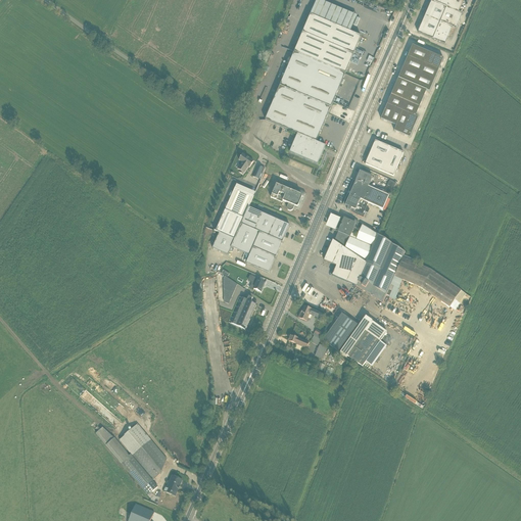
[(316,0),(294,51),(345,74),(361,35),(349,32),(357,14),(323,0),(316,0)]
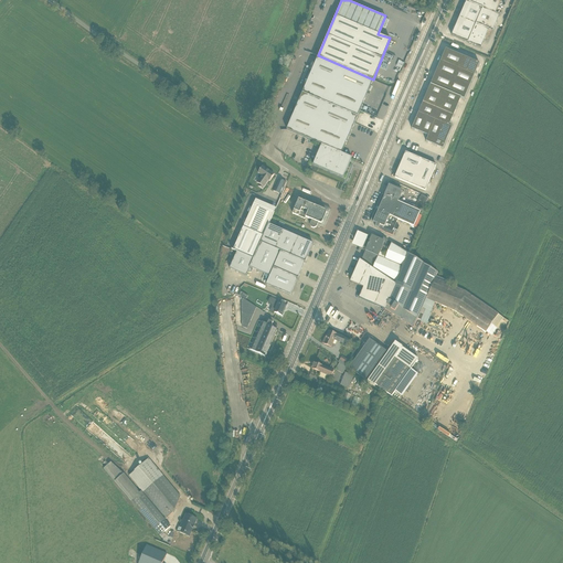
[(498,14),(468,0),(466,0),(450,33),(482,49),(498,14)]
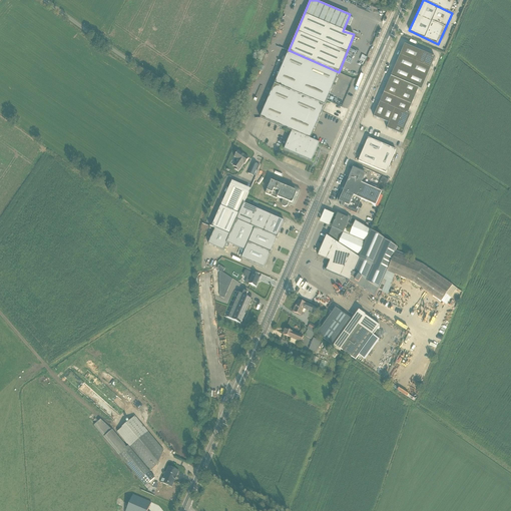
[(452,13),(457,0),(425,0),(452,13)]
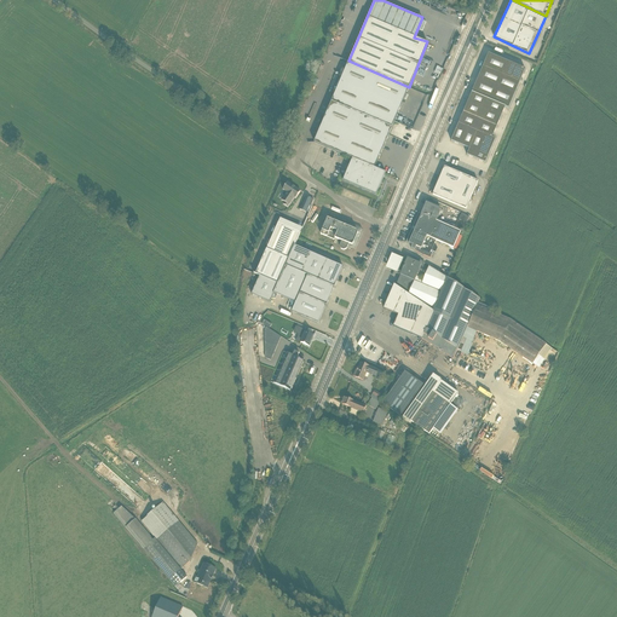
[(486,52),(470,91),(502,105),(506,107),(523,68),(486,52)]
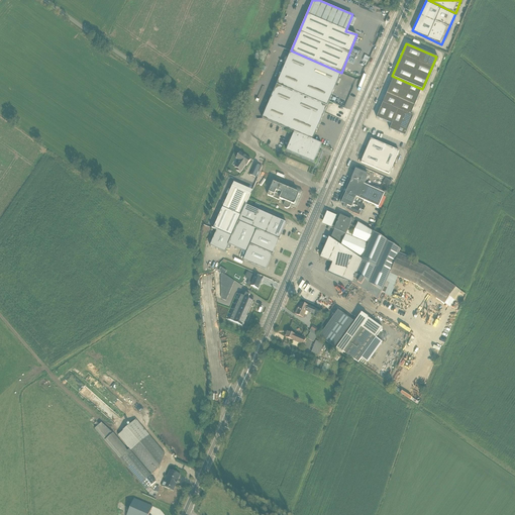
[(263,117),(312,138),(341,73),(291,50),(263,117)]
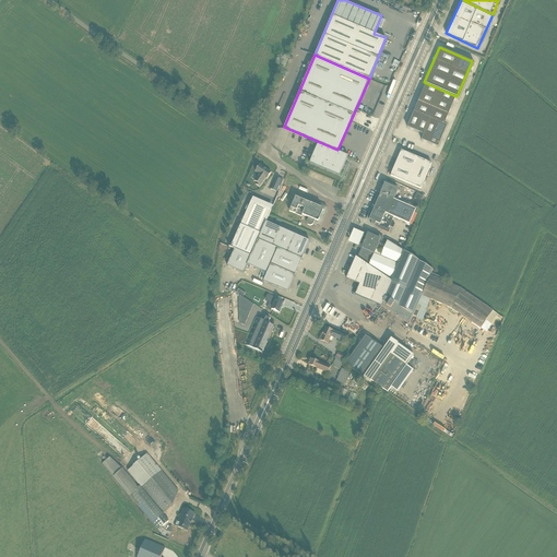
[(445,125),(441,123),(453,95),(424,82),(405,126),(422,133),(419,139),(436,145),(445,125)]
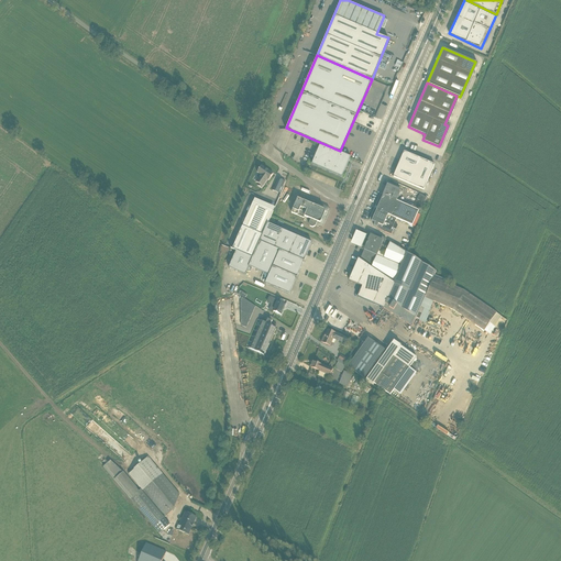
[(310,164),(341,176),(350,156),(319,144),(310,164)]
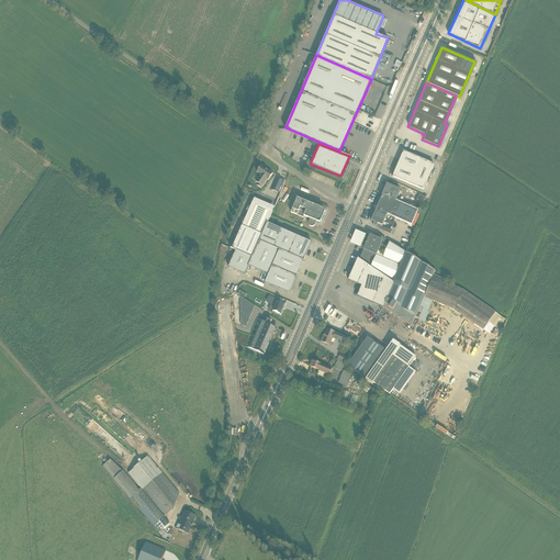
[(421,188),(433,161),(403,148),(392,175),(421,188)]
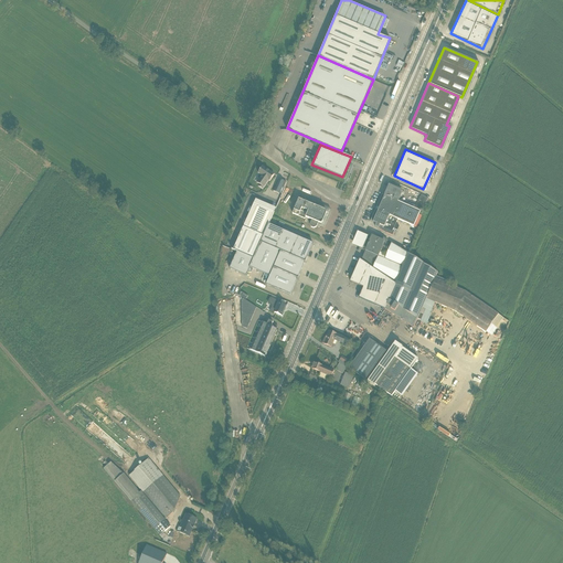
[(268,179),(274,172),(261,163),(256,170),(261,172),(255,180),(263,186),(267,178),(268,179)]
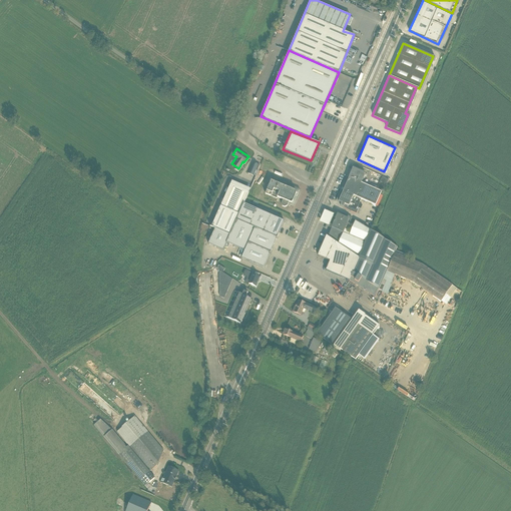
[(349,175),(360,180),(364,170),(353,165),(349,175)]
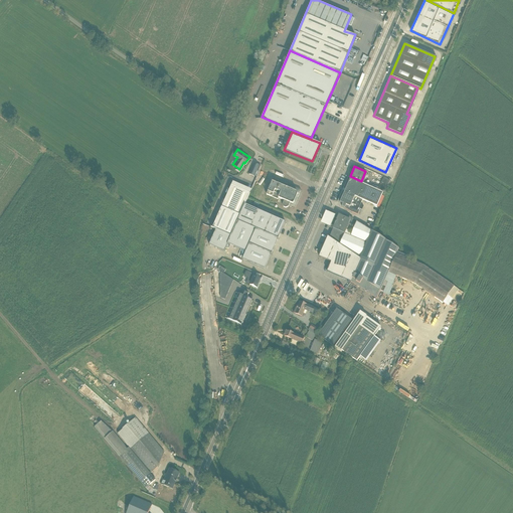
[(350,176),(344,189),(354,194),(376,204),(382,190),(361,181),(350,176)]
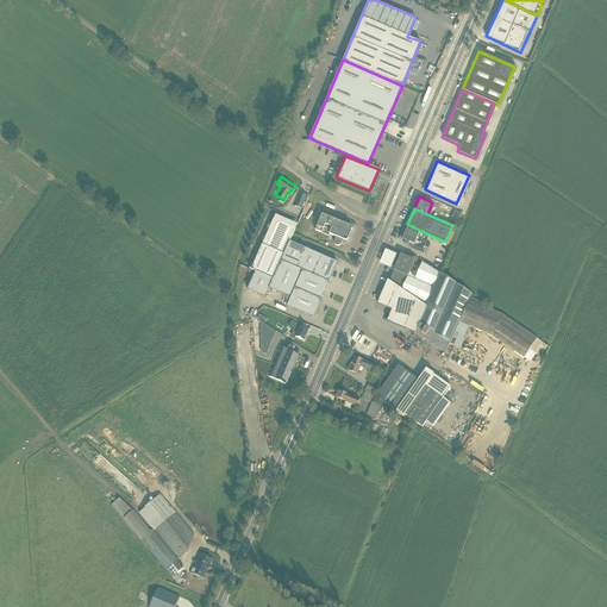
[(346,243),(355,224),(321,210),(313,229),(346,243)]
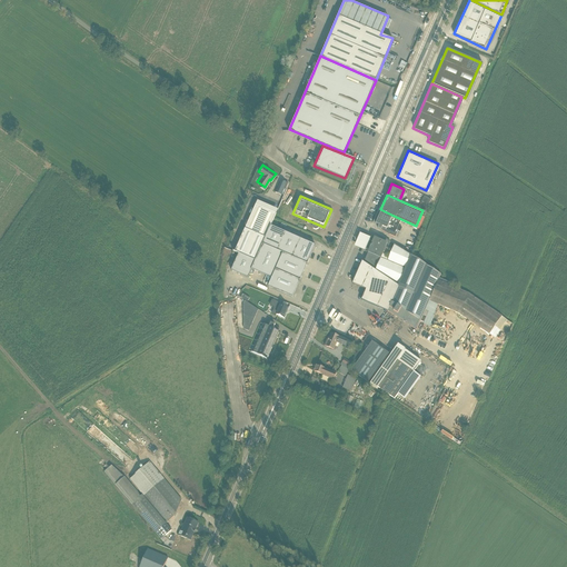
[(267,284),(292,295),(315,242),(270,224),(277,207),(256,198),(240,234),(260,242),(255,258),(238,250),(230,268),(248,276),(251,267),(270,275),(267,284)]
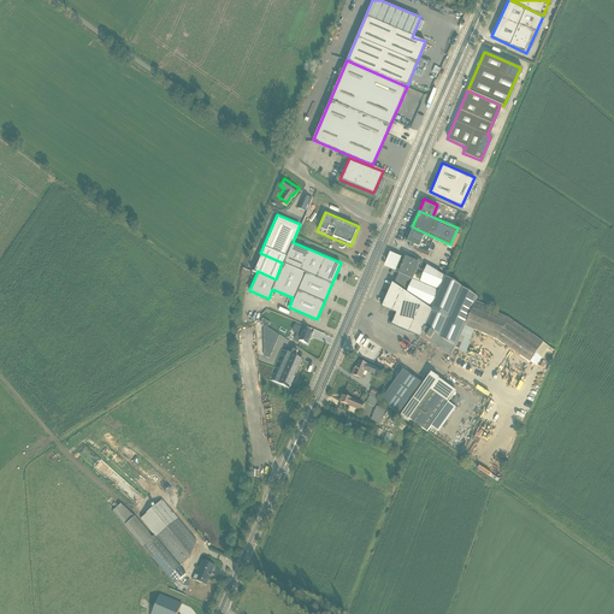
[(406,238),(419,244),(424,232),(412,226),(406,238)]
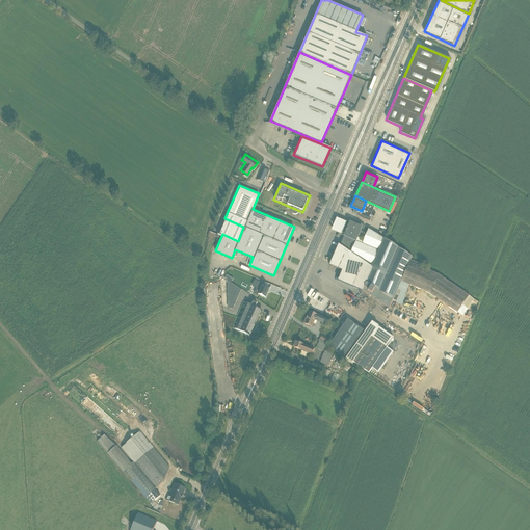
[(349,219),(343,234),(355,239),(361,223),(362,222),(363,220),(358,218),(356,222),(349,219)]
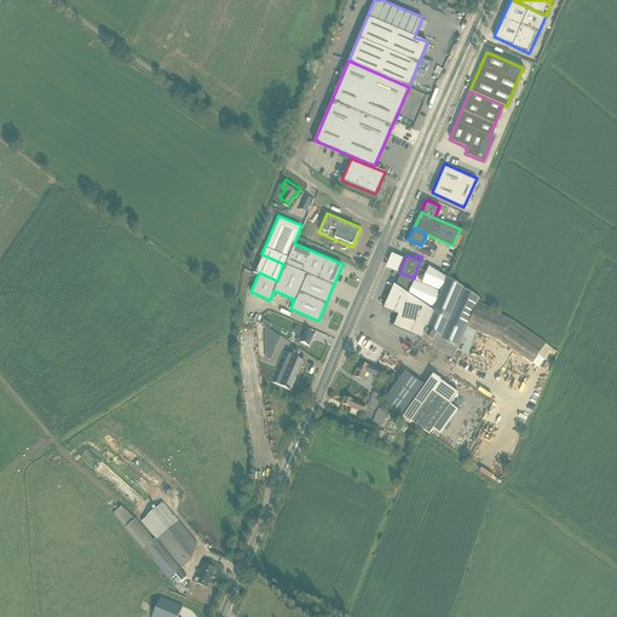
[(478,297),(421,259),(420,260),(414,278),(408,290),(398,311),(395,322),(413,328),(419,311),(428,317),(421,334),(454,358),(470,328),(501,340),(537,365),(549,345),(512,318),(474,303),(478,297)]
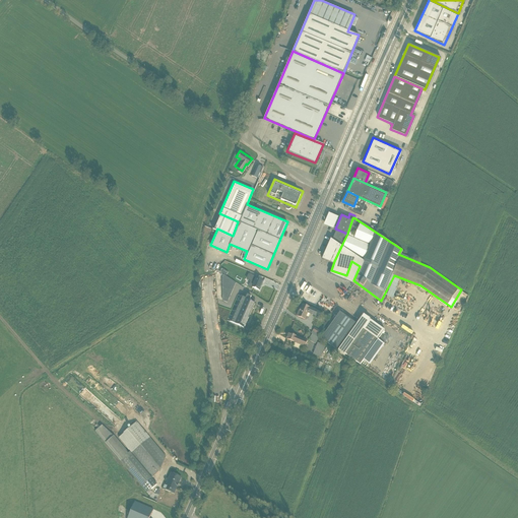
[(331,238),(342,244),(347,234),(335,229),(331,238)]
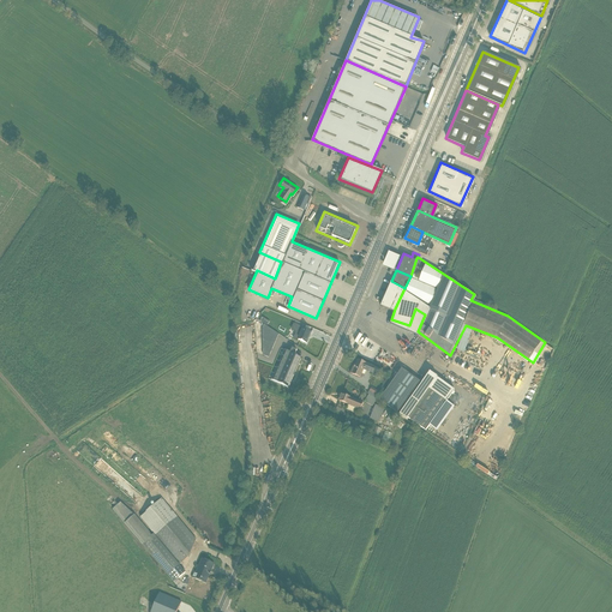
[(387,279),(378,303),(395,309),(405,288),(391,281),(387,279)]
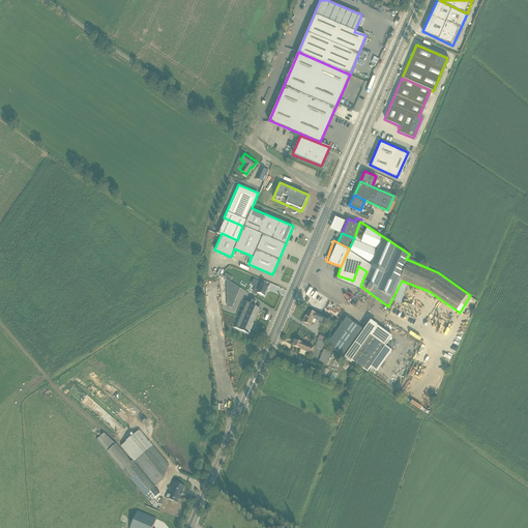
[(230,277),(231,305),(240,305),(239,290),(234,290),(233,286),(235,286),(235,273),(229,273),(229,277),(230,277)]
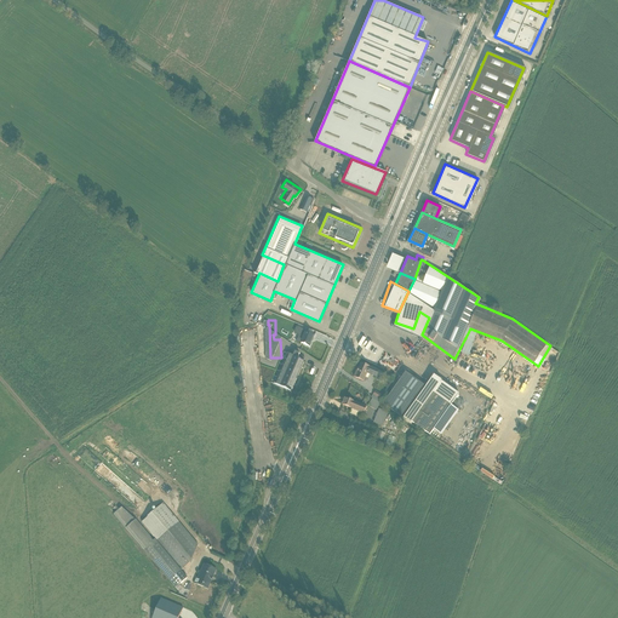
[(312,332),(296,326),(295,331),(301,335),(298,339),(307,343),(312,332)]
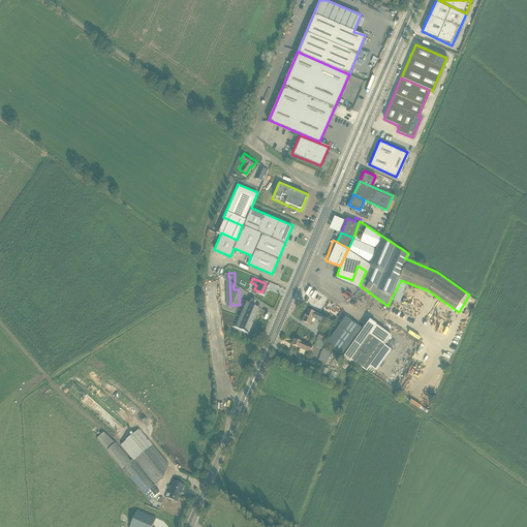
[(318,297),(321,299),(320,301),(326,304),(331,296),(321,291),(318,297)]
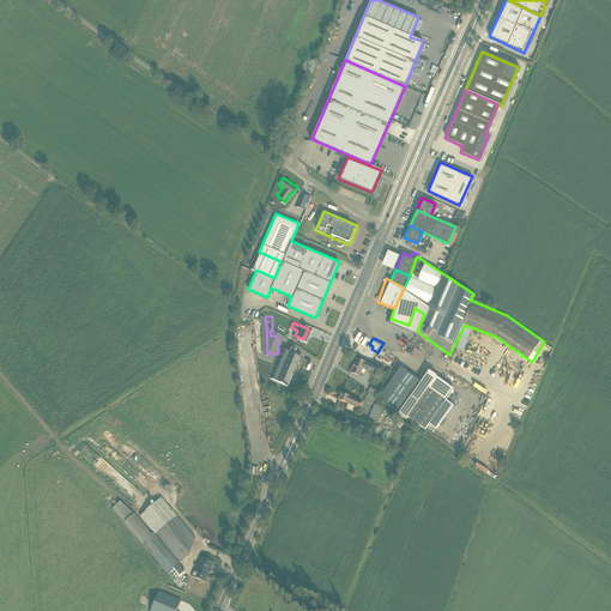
[(289,346),(284,344),(282,348),(268,377),(284,385),(285,383),(286,383),(288,380),(288,379),(288,377),(289,377),(291,373),(290,373),(298,352),(294,349),(294,348),(289,346)]
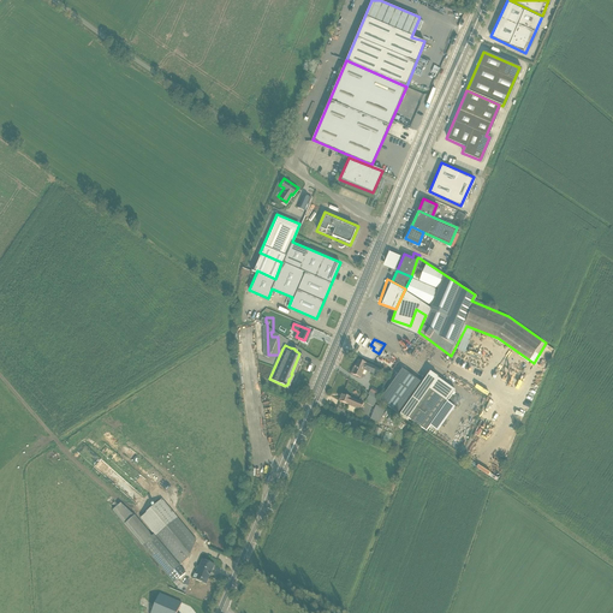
[(378,367),(356,356),(349,369),(359,375),(364,367),(375,372),(378,367)]
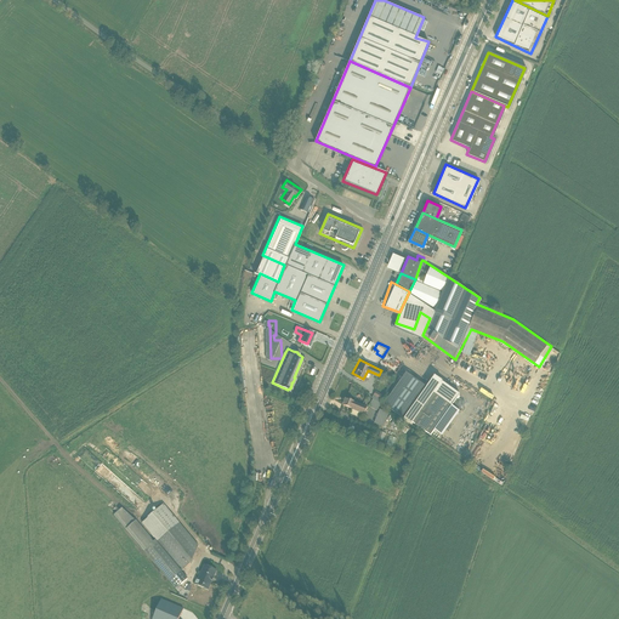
[(402,370),(382,398),(429,433),(441,415),(448,402),(402,370)]
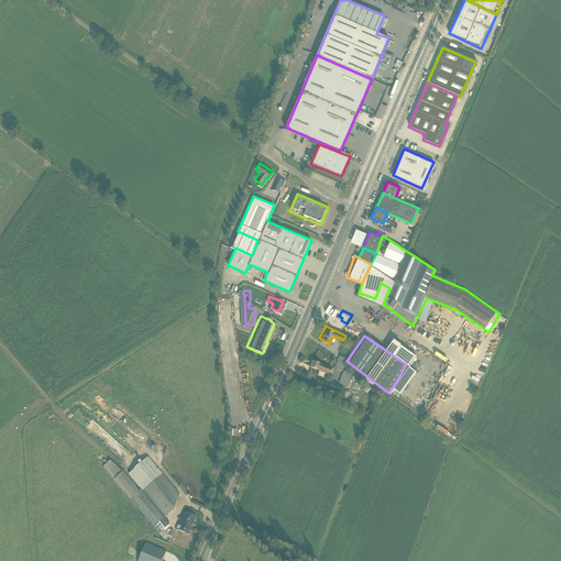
[(308,366),(329,374),(332,366),(311,359),(308,366)]
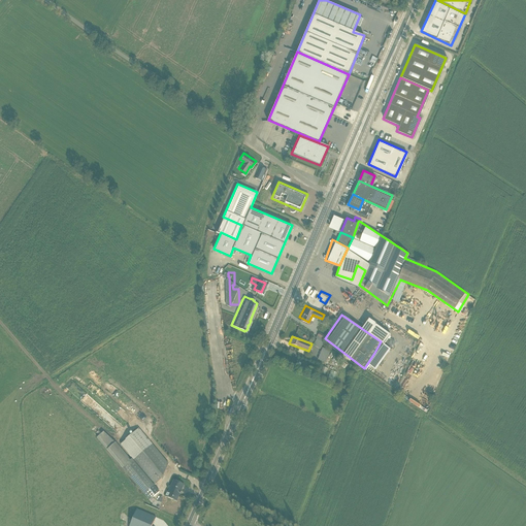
[(459,348),(460,344),(455,342),(455,340),(454,339),(452,344),(459,348)]
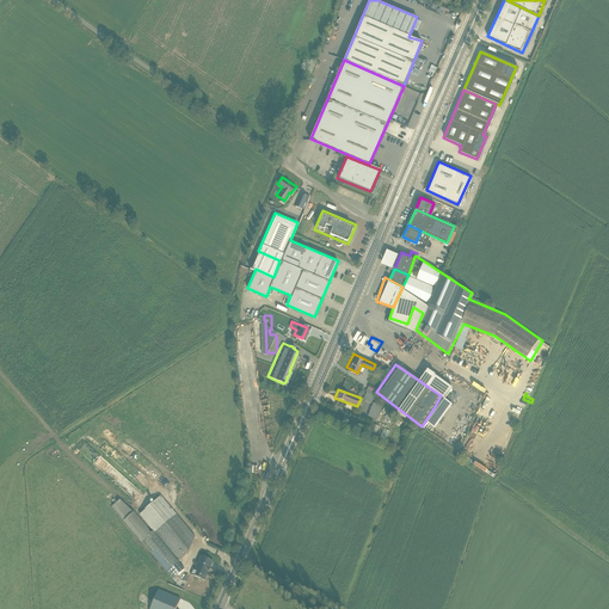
[(373,413),(382,417),(387,404),(377,400),(373,413)]
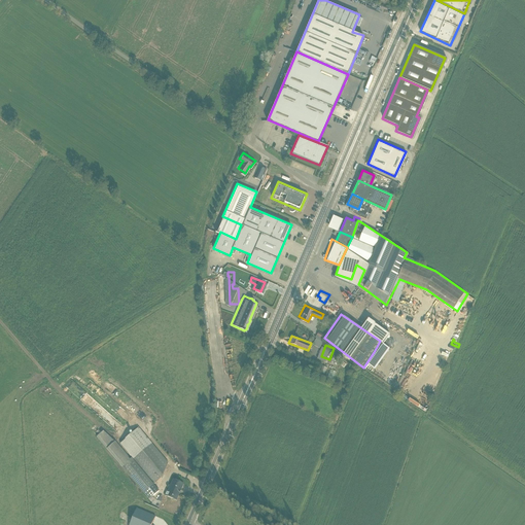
[(106,400),(111,394),(108,390),(102,396),(106,400)]
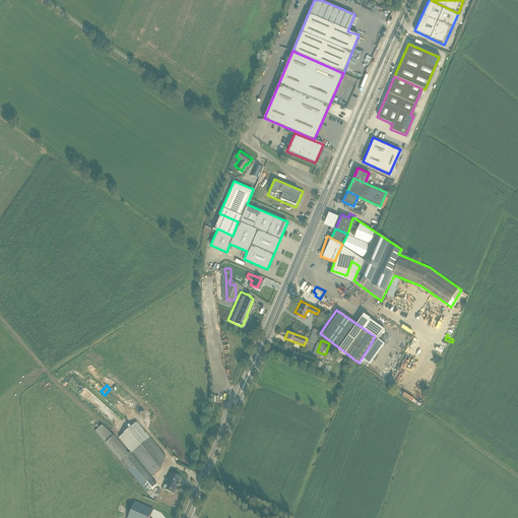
[(162,488),(173,493),(180,475),(169,470),(162,488)]
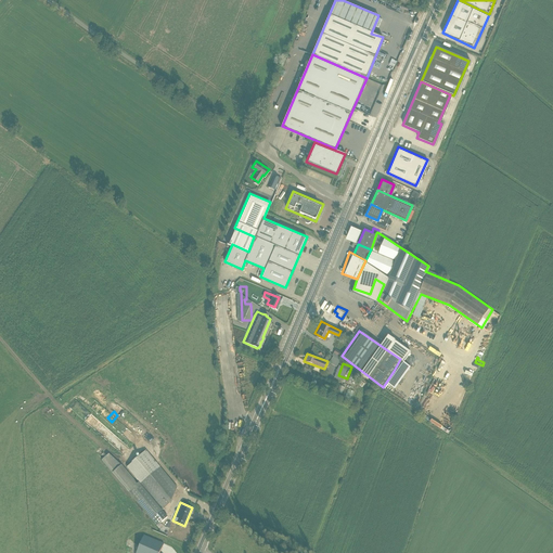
[(157,552),(162,542),(142,534),(133,552),(157,552)]
